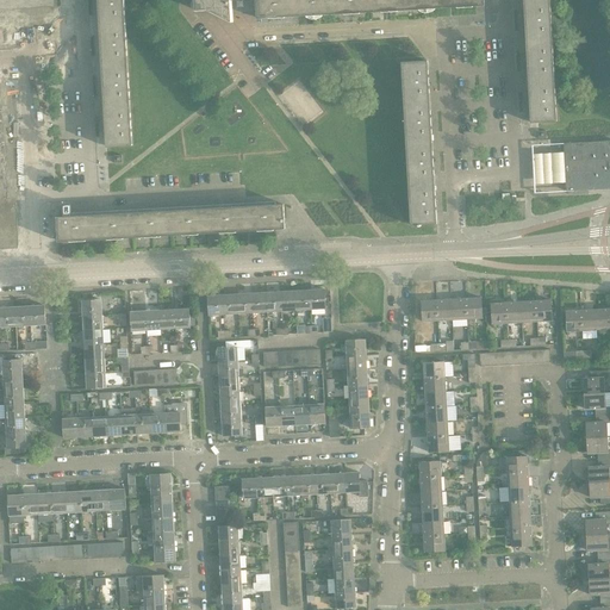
[(7,0),(8,6),(16,6),(17,19),(31,19),(30,0),(7,0)]
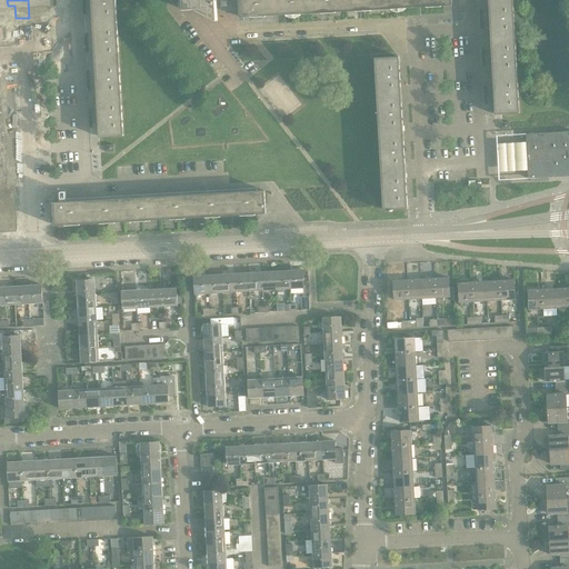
[(43,0),(28,0),(29,18),(45,17),(43,0)]
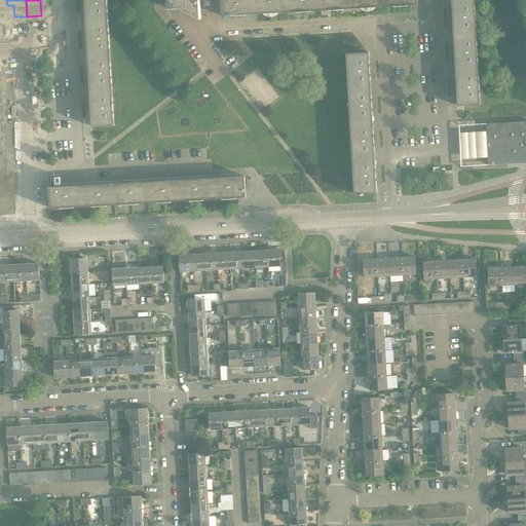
[(60,0),(40,0),(41,15),(53,14),(52,3),(60,2),(60,0)]
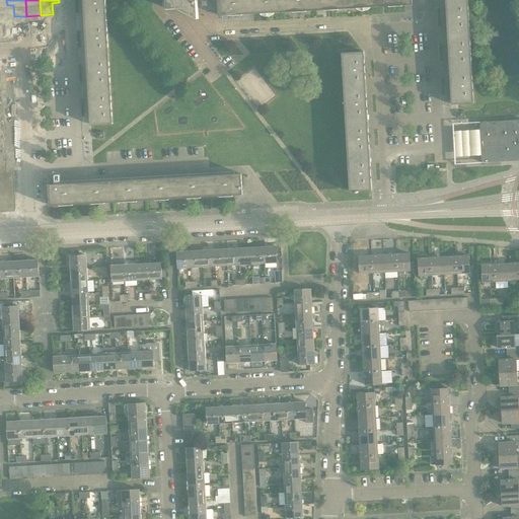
[(83,0),(85,22),(91,125),(113,124),(105,0),(83,0)]
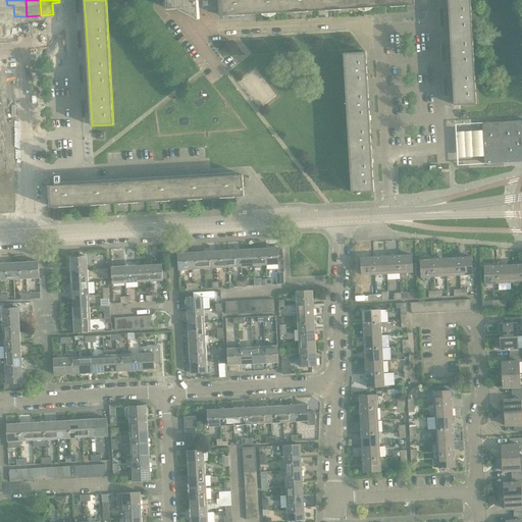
[(167,0),(168,9),(171,9),(178,9),(200,19),(199,9),(199,8),(220,6),(220,15),(414,5),(414,1),(416,1),(415,0),(167,0)]
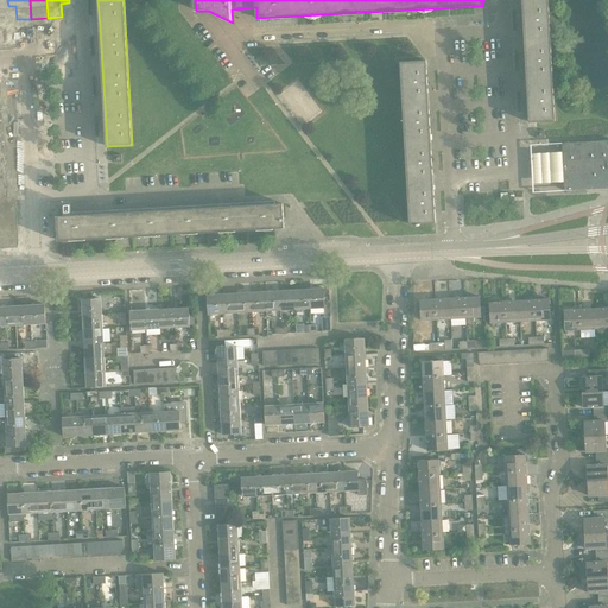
[(521,0),(523,1),(530,122),(537,122),(555,121),(548,0),(521,0)]
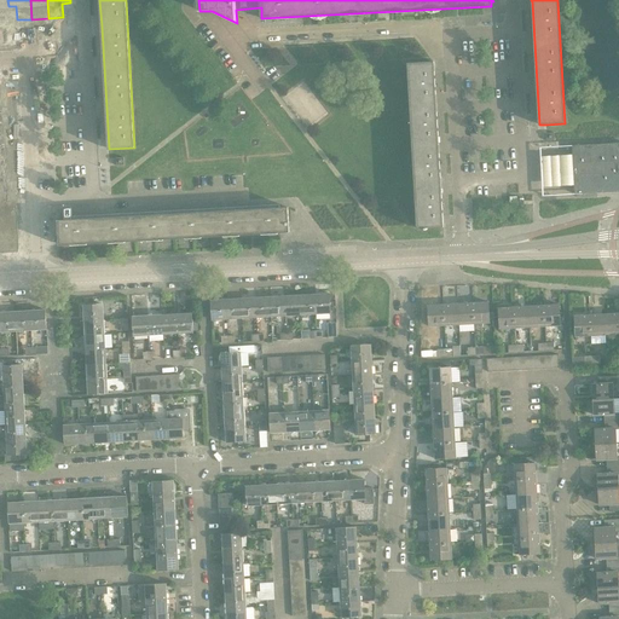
[(408,64),(410,105),(417,229),(443,227),(434,63),(408,64)]
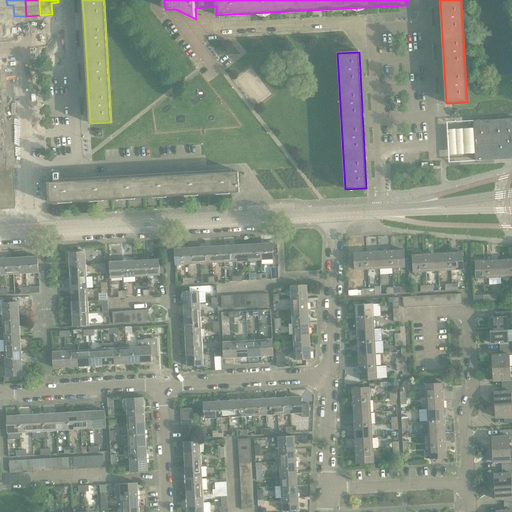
[(511,118),(473,121),(475,161),(511,158),(511,118)]
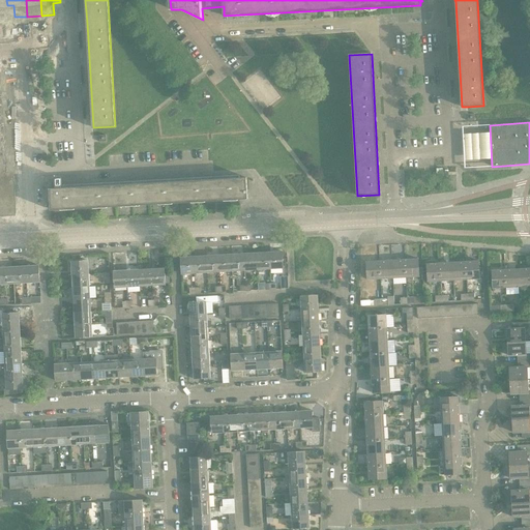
[(8,164),(0,164),(0,174),(9,174),(8,164)]
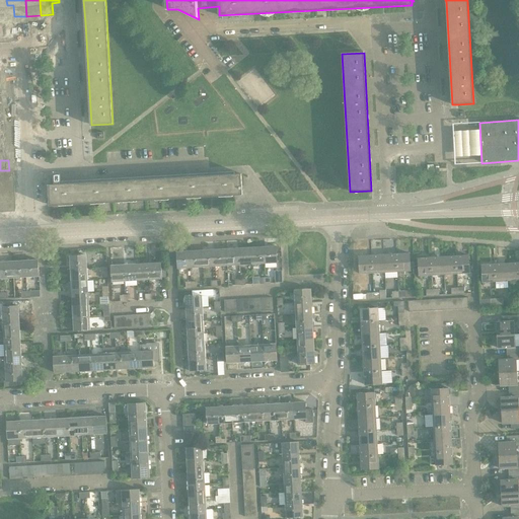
[(9,170),(0,170),(0,180),(9,180),(9,170)]
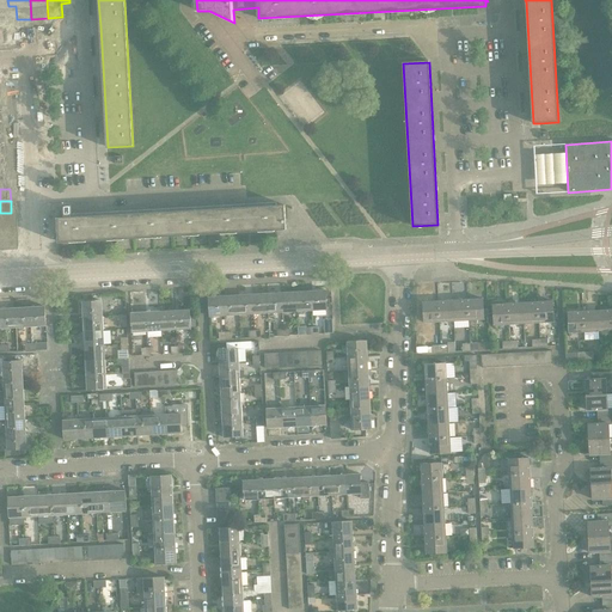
[(59,243),(286,230),(286,225),(288,225),(288,222),(286,222),(285,206),(72,218),(71,214),(72,214),(71,206),(65,207),(65,209),(53,210),(54,219),(57,219),(59,243)]
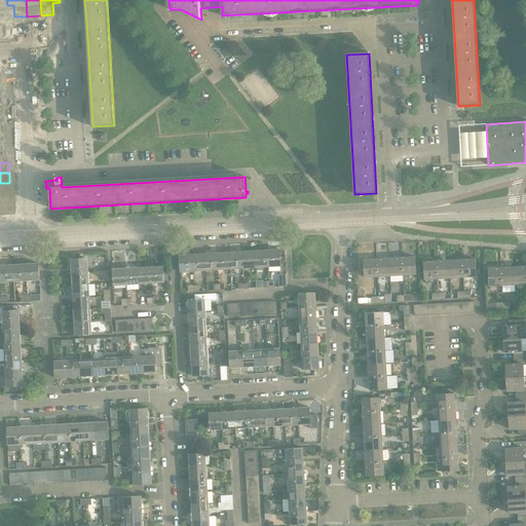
[(9,183),(0,183),(0,193),(10,193),(9,183)]
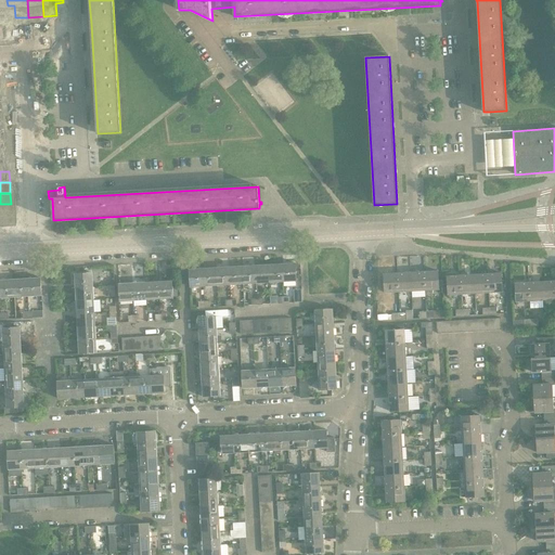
[(11,204),(0,204),(0,215),(11,215),(11,204)]
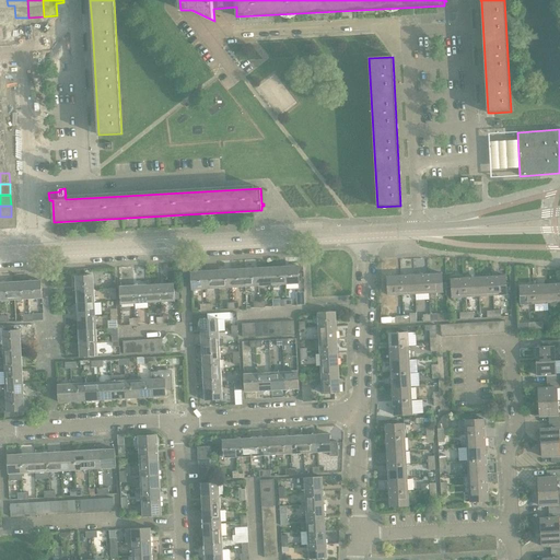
[(11,217),(0,217),(0,228),(12,228),(11,217)]
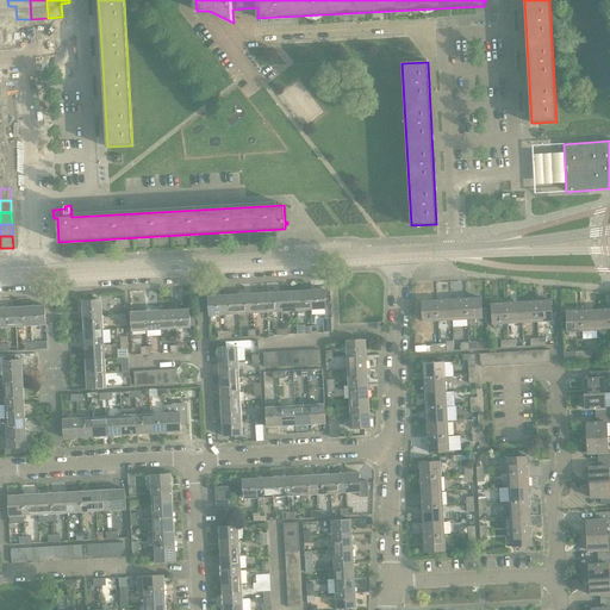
[(325,290),(310,291),(311,310),(325,309),(325,290)]
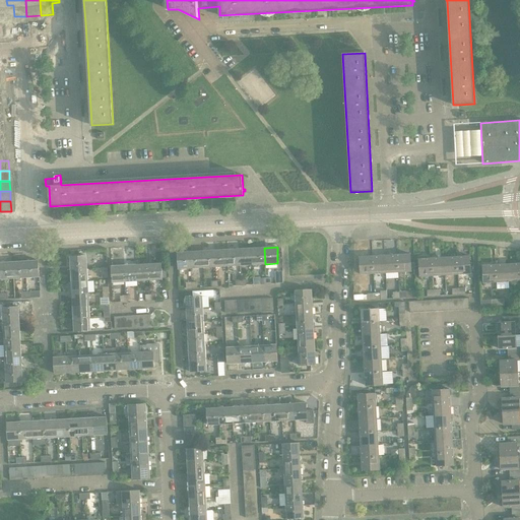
[(264,248),(252,249),(253,265),(265,264),(264,248)]
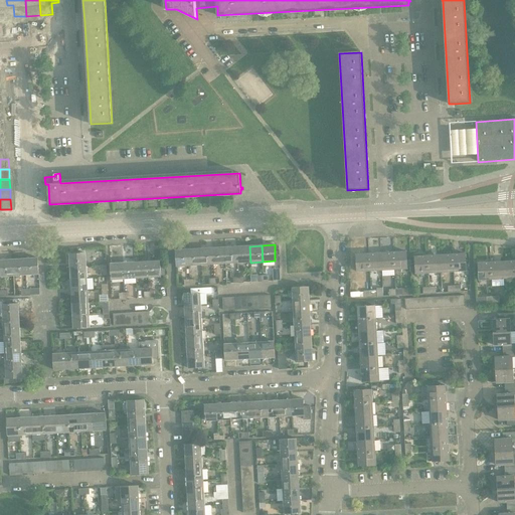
[(237,246),(225,247),(225,264),(238,263),(237,246)]
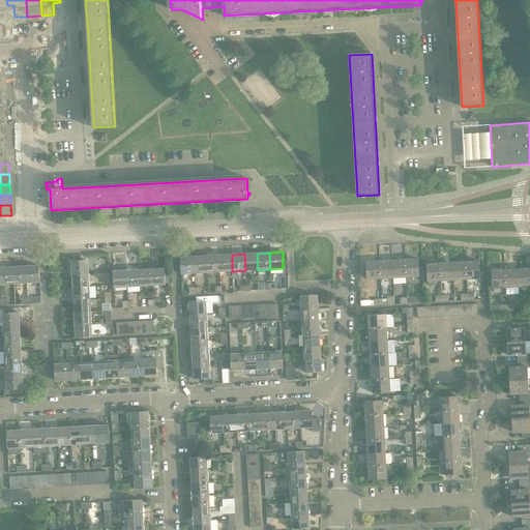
[(257,254),(244,254),(245,270),(258,270),(257,254)]
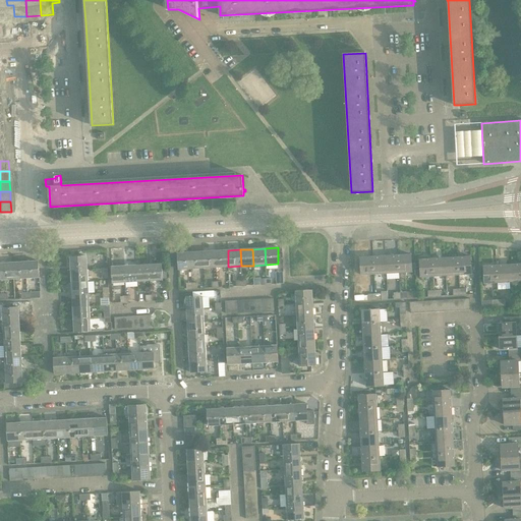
[(228,250),(215,251),(216,268),(228,267),(228,250)]
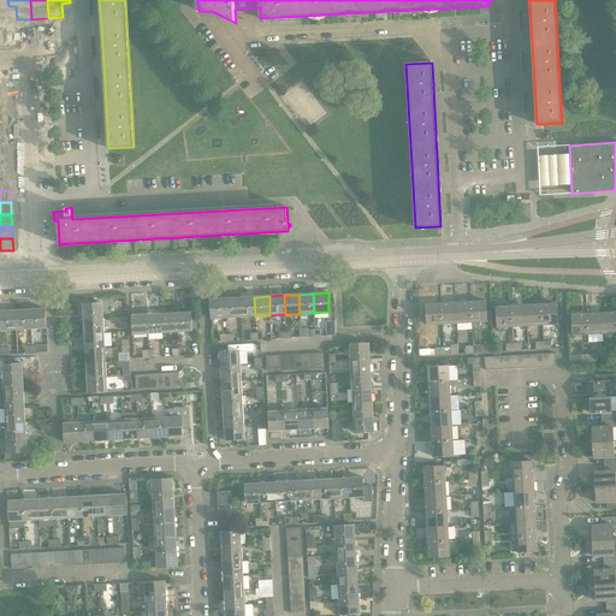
[(240,297),(225,298),(226,318),(241,317),(240,297)]
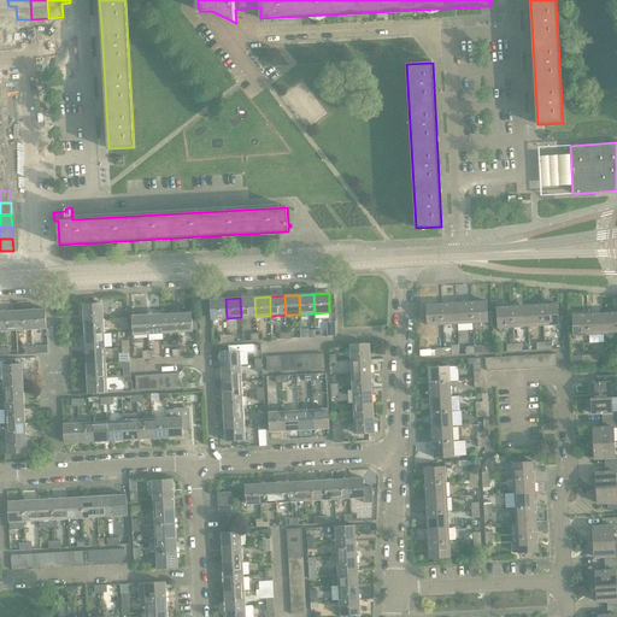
[(254,298),(240,298),(241,317),(256,317),(254,298)]
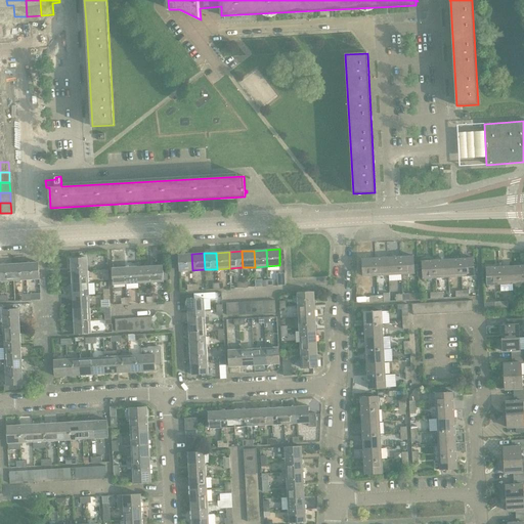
[(192,270),(191,254),(178,255),(179,271),(192,270)]
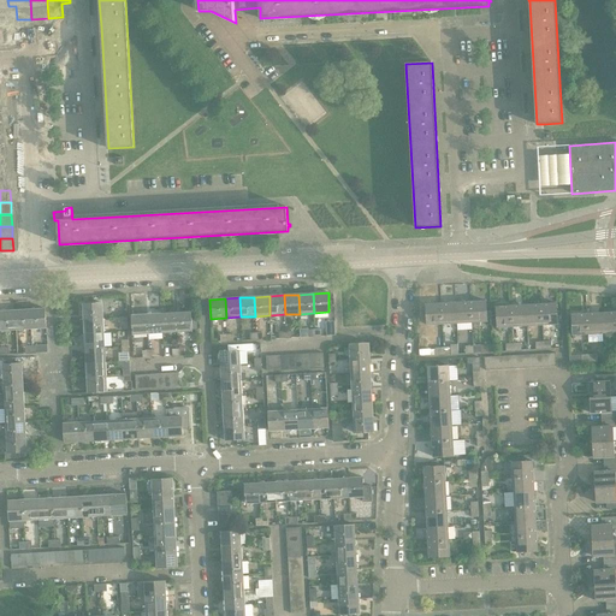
[(486,301),(471,302),(472,323),(487,321),(486,301)]
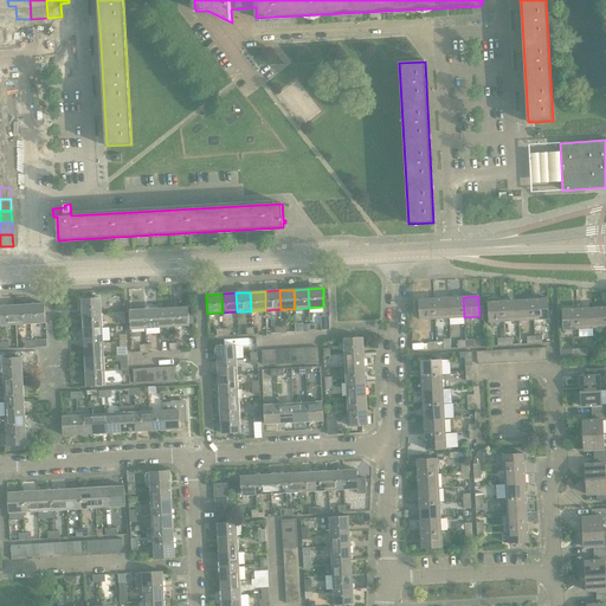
[(463,297),(449,298),(450,318),(464,317),(463,297)]
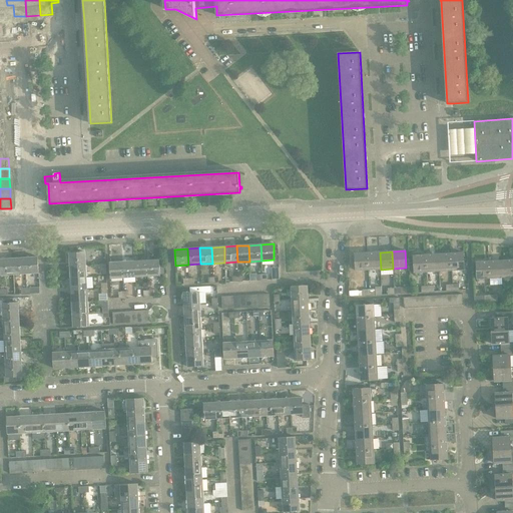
[(69,253),(70,266),(86,265),(85,252),(69,253)]
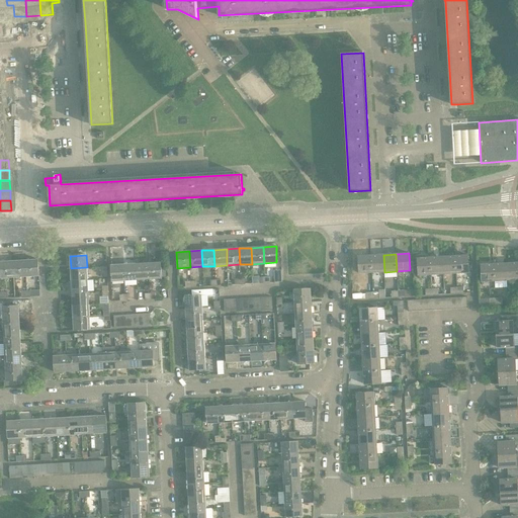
[(371,272),(370,255),(358,256),(359,273),(371,272)]
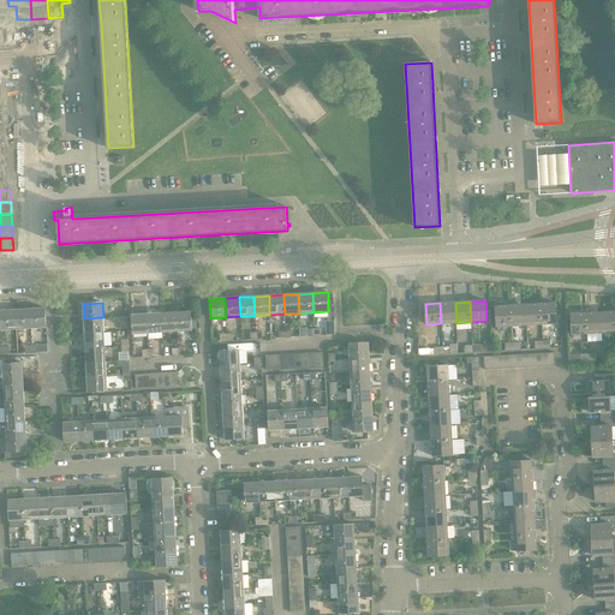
[(455,303),(440,303),(441,323),(457,323),(455,303)]
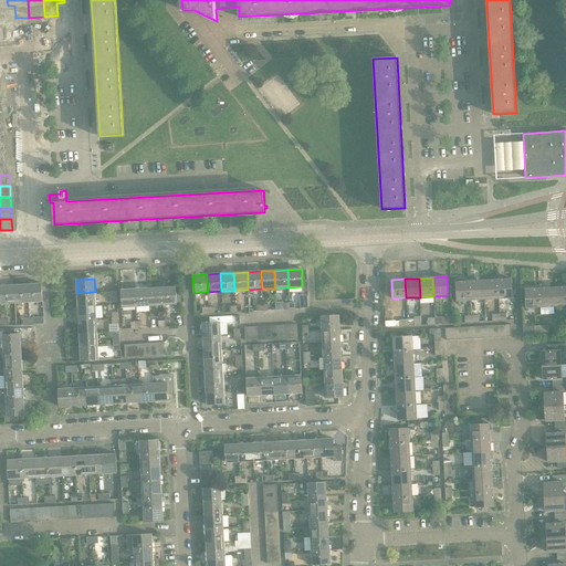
[(511,279),(498,280),(499,299),(512,297),(511,279)]
